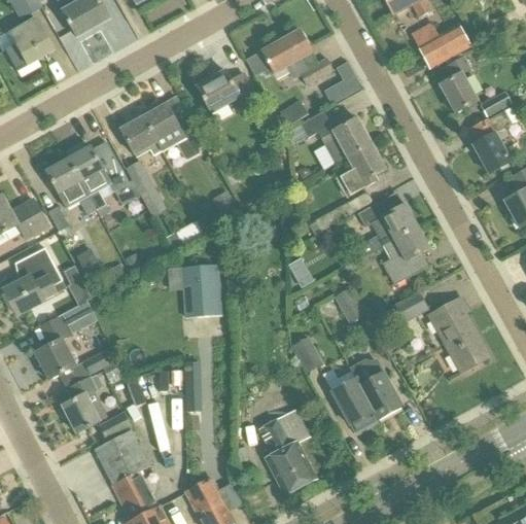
[(8,0),(19,20),(42,6),(38,0),(8,0)]
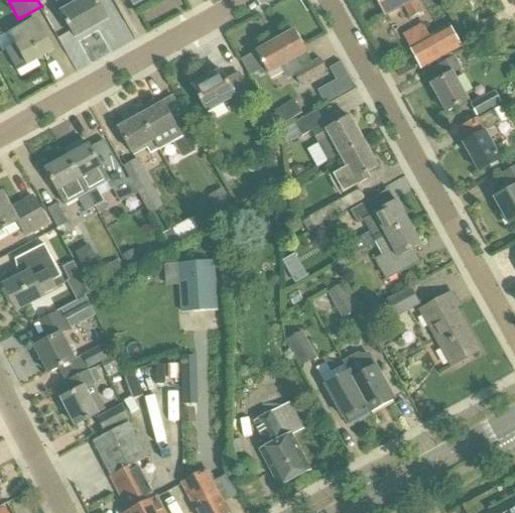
[(75,36),(107,18),(96,0),(77,0),(59,10),(75,36)]
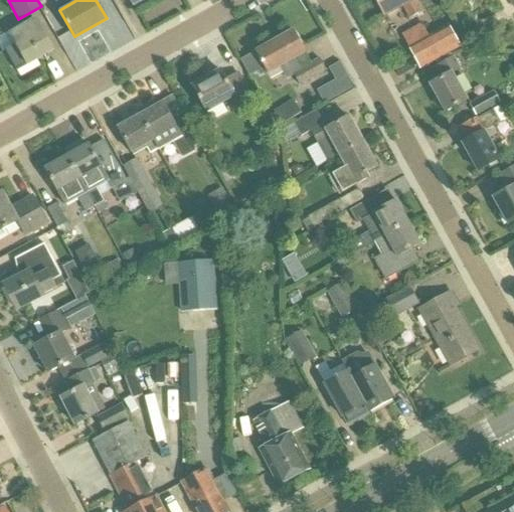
[(373,0),(382,15),(400,6),(405,16),(418,9),(413,0),(373,0)]
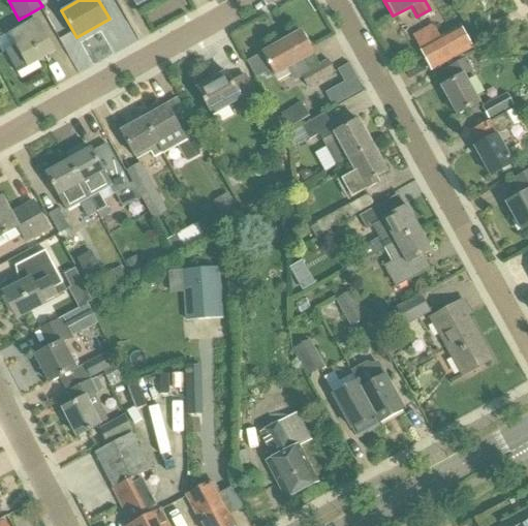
[(136,25),(147,20),(138,3),(128,8),(136,25)]
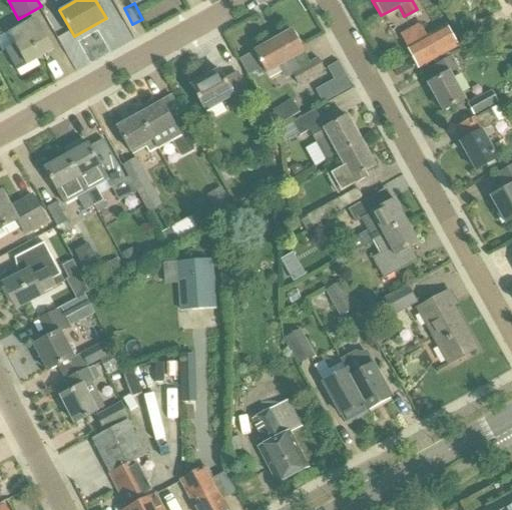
[(17,68),(51,48),(33,17),(9,31),(15,42),(5,48),(17,68)]
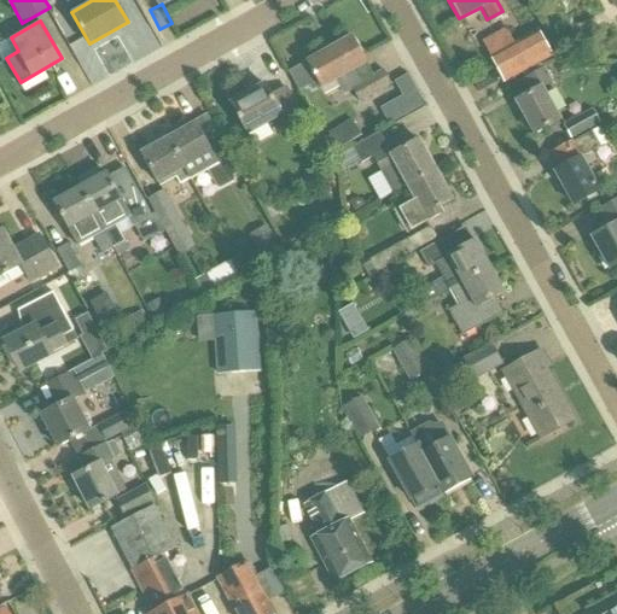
[(511,39),(487,52),(502,79),(549,53),(535,25),(511,39)]
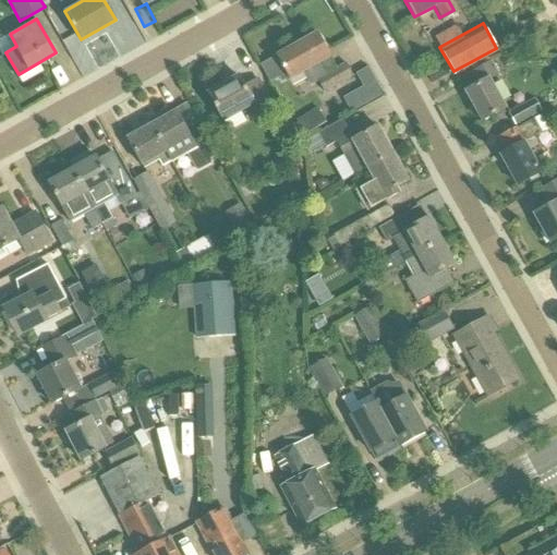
[(325,71),(315,52),(326,47),(316,29),(275,52),(288,76),(306,67),(313,77),(315,76),(322,89),(351,73),(343,60),(325,71)]
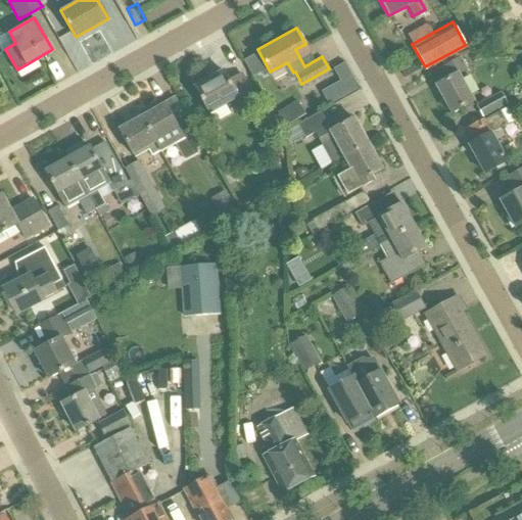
[(346,54),(336,59),(342,71),(324,80),(332,96),(361,81),(346,54)]
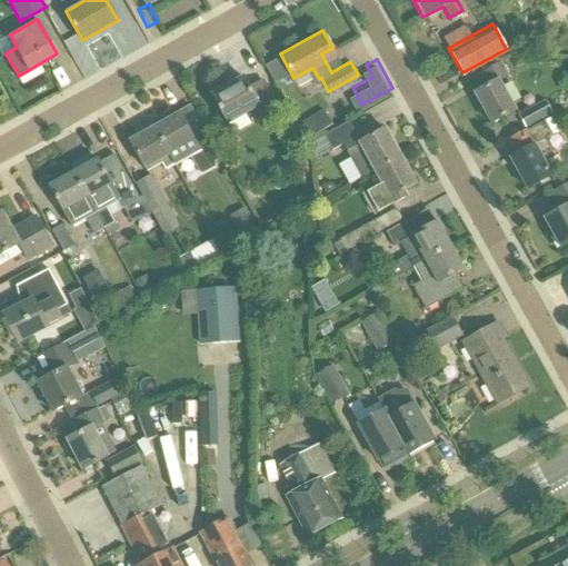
[(490,121),(514,109),(497,79),(507,73),(500,61),(481,71),(487,83),(474,91),(490,121)]
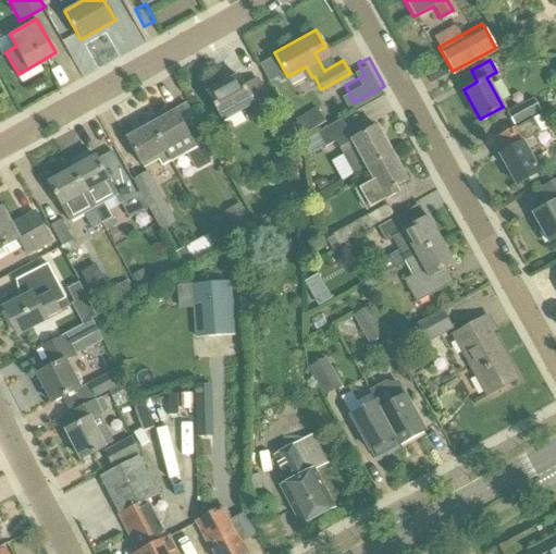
[(243,84),(236,74),(207,91),(221,117),(239,107),(242,111),(252,106),(257,113),(270,106),(254,76),(243,84)]
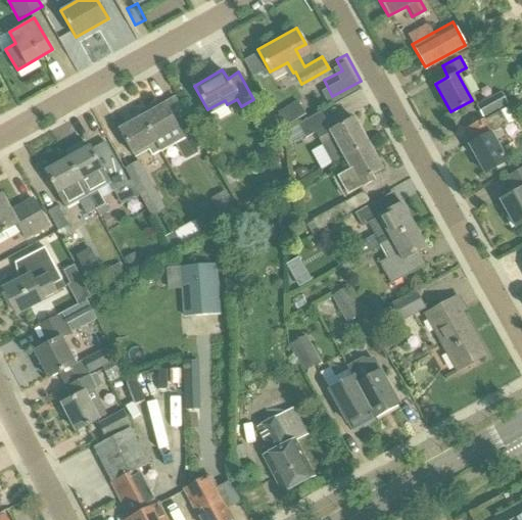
[(481,117),(507,102),(501,90),(475,104),(481,117)]
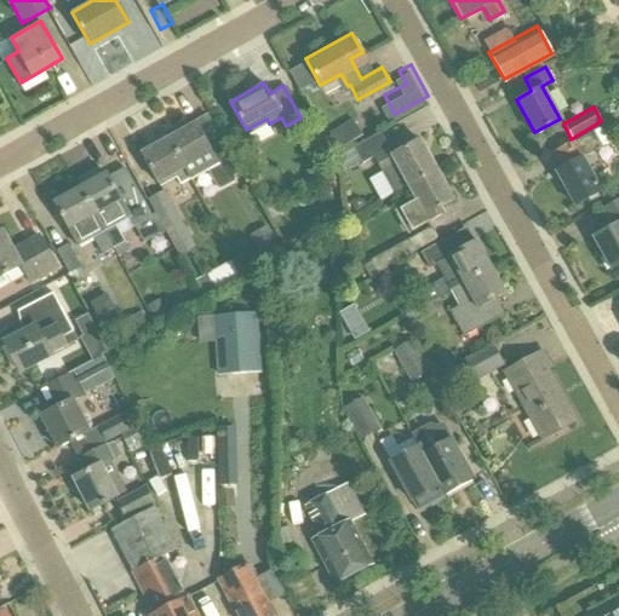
[(167,136),(183,166),(189,177),(206,167),(216,186),(219,188),(233,180),(234,177),(233,174),(240,170),(218,130),(202,138),(194,121),(167,136)]
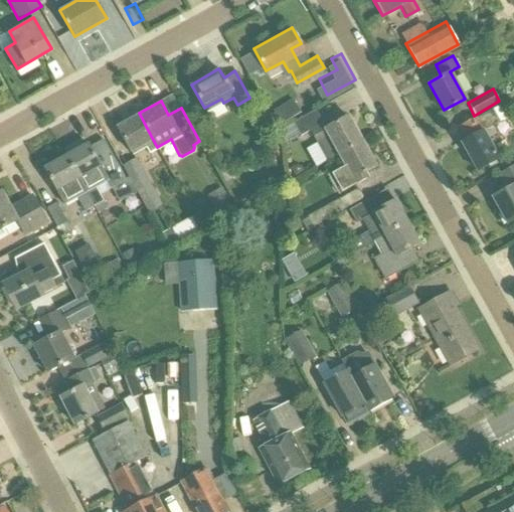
[(476,169),(497,158),(488,142),(500,136),(495,125),(500,122),(492,108),(463,124),(468,133),(463,136),(465,139),(461,142),(476,169)]
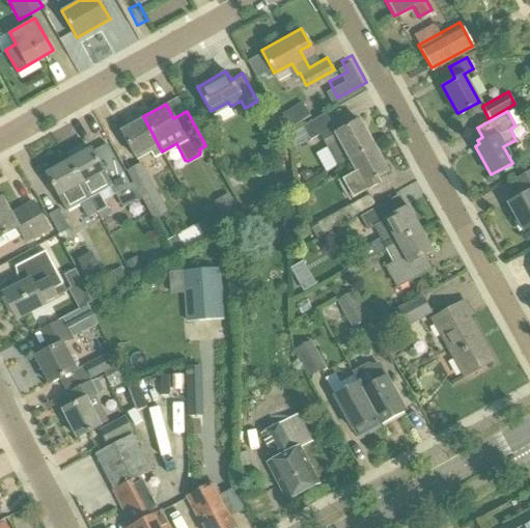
[(334,132),(331,126),(324,112),(301,124),(308,138),(318,132),(327,146),(336,164),(347,158),(371,144),(357,118),(334,132)]
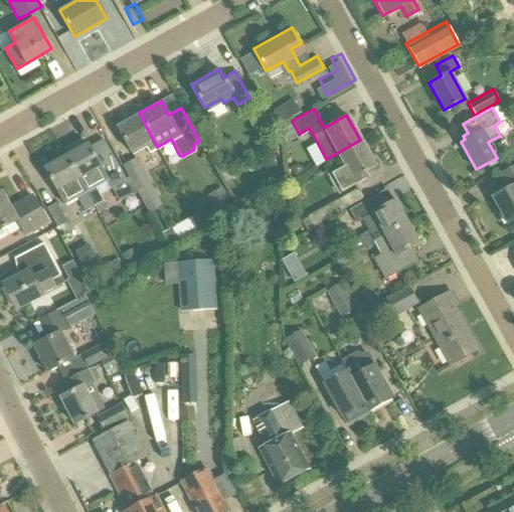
[(130,150),(152,138),(139,113),(116,125),(130,150)]
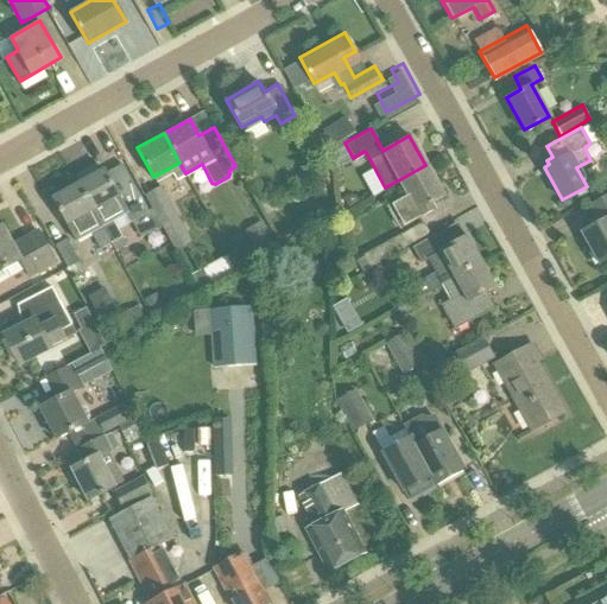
[(406,195),(391,204),(403,226),(405,224),(419,216),(416,209),(442,195),(425,165),(398,180),(406,195)]
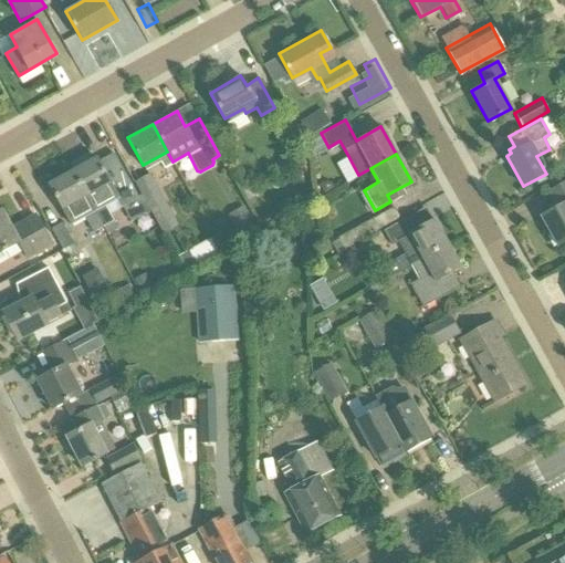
[(133,208),(140,204),(144,202),(119,156),(107,163),(131,209),(133,208)]
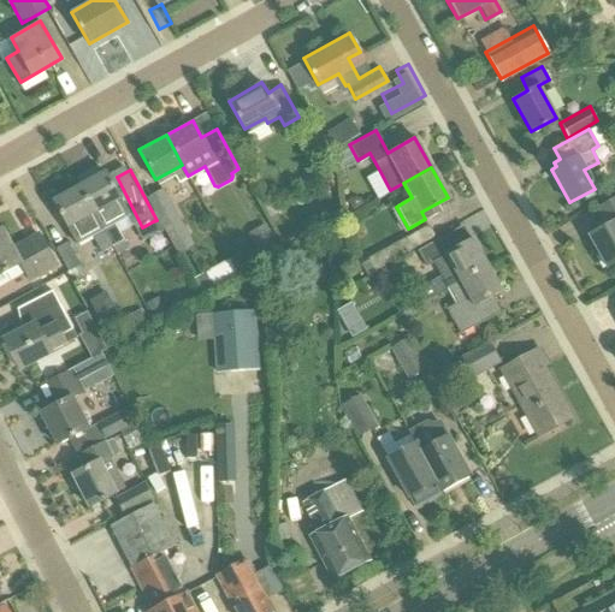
[(123,238),(113,221),(129,213),(105,171),(76,186),(110,247),(123,238)]
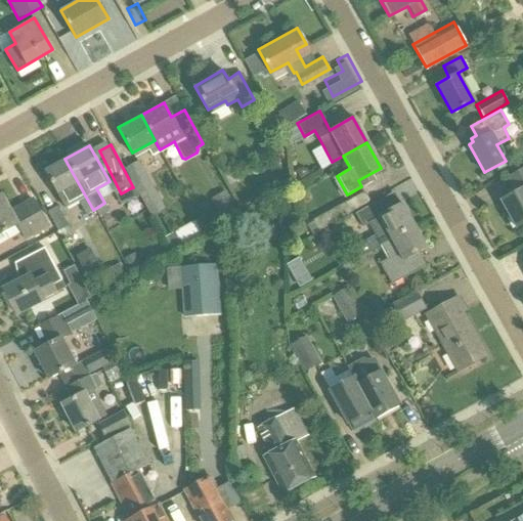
[(85,214),(93,210),(64,159),(44,170),(64,206),(77,200),(85,214)]
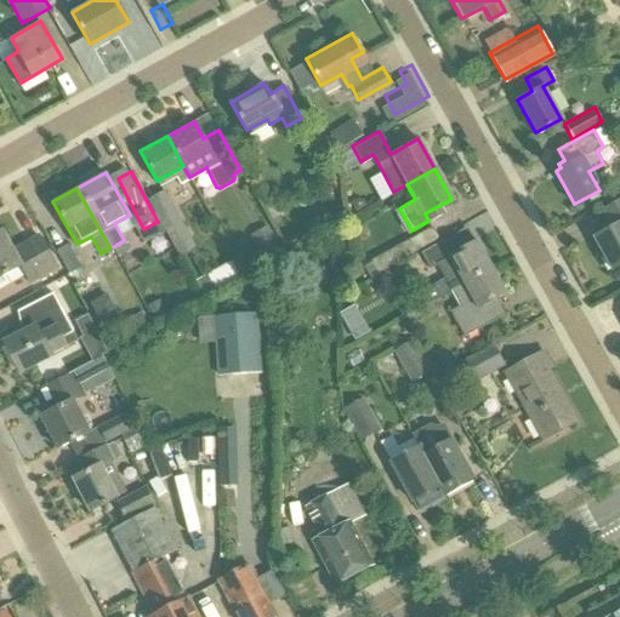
[(178,255),(195,245),(164,188),(147,198),(178,255)]
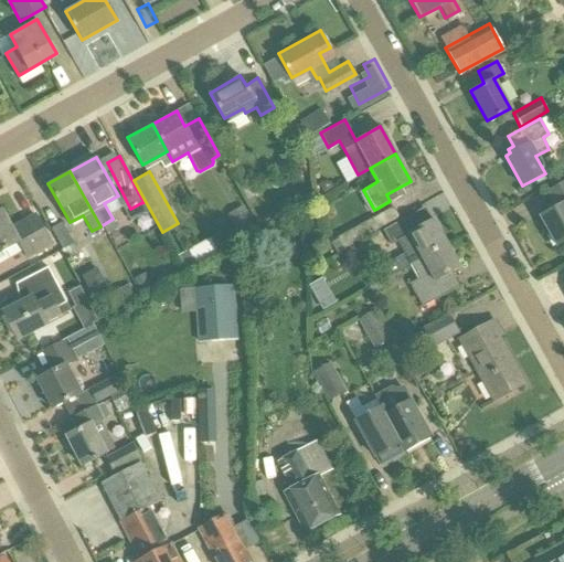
[(556,205),(539,215),(555,245),(563,240),(563,180),(547,190),(556,205)]
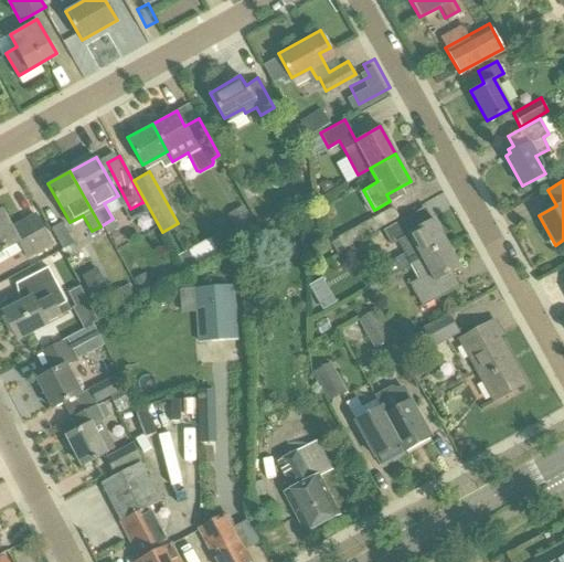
[(247,181),(240,186),(245,198),(254,193),(247,181)]
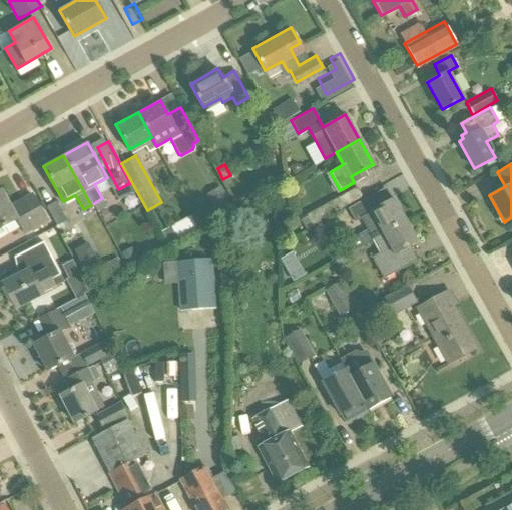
[(217,213),(232,204),(220,184),(205,193),(217,213)]
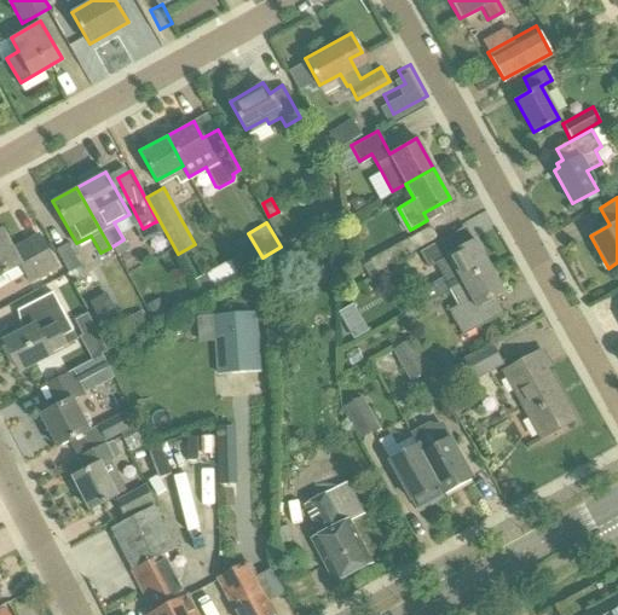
[(414,248),(437,236),(429,225),(369,257),(376,270),(414,248)]
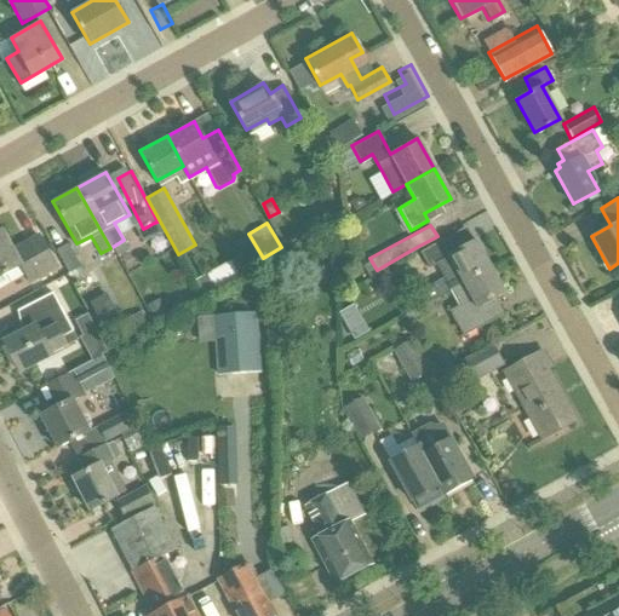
[(15,254),(1,229),(0,230),(0,274),(19,264),(29,281),(56,266),(43,240),(15,254)]
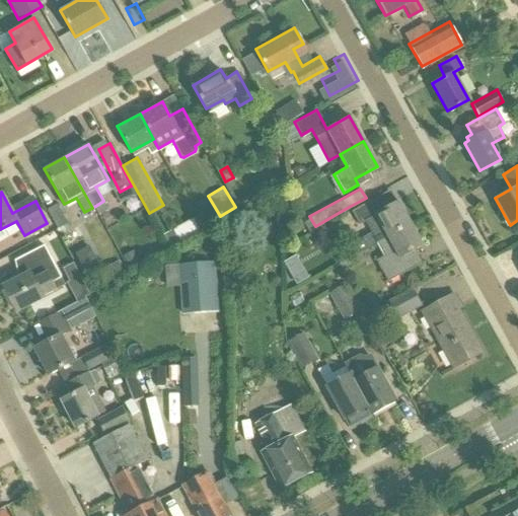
[(347,208),(354,221),(373,210),(366,198),(347,208)]
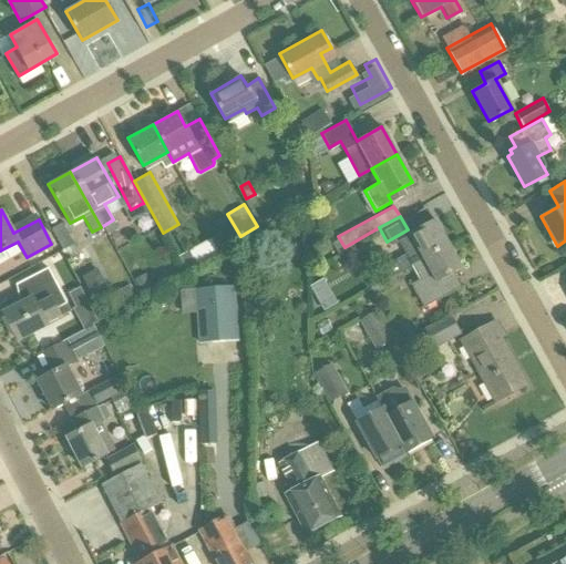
[(395,258),(382,266),(386,273),(389,277),(411,265),(411,264),(446,244),(434,219),(408,234),(409,234),(398,239),(398,241),(404,253),(395,258)]
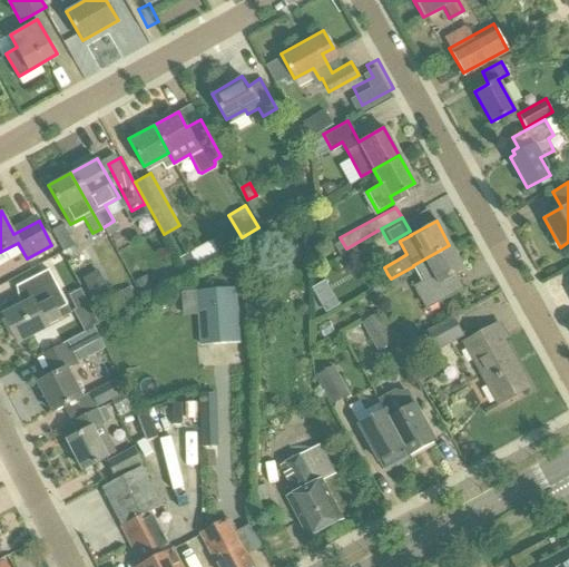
[(62,250),(74,243),(61,222),(50,228),(62,250)]
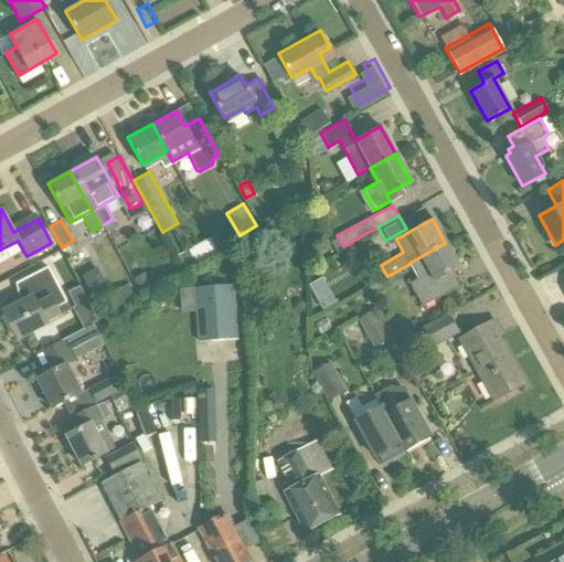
[(410,263),(410,264),(417,277),(408,282),(422,305),(459,285),(451,271),(458,267),(445,243),(410,263)]
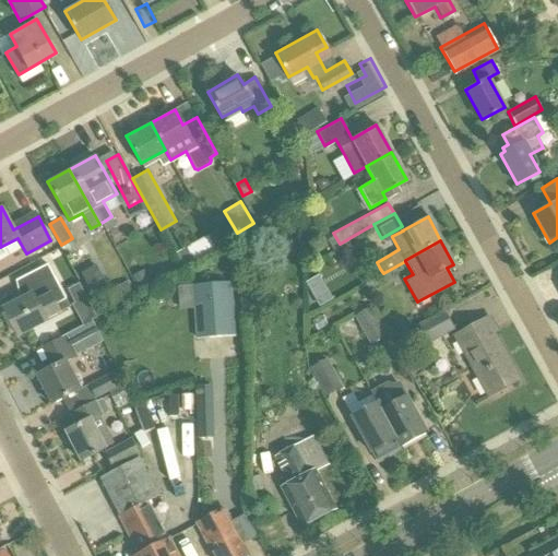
[(181,267),(200,257),(191,241),(173,251),(181,267)]
